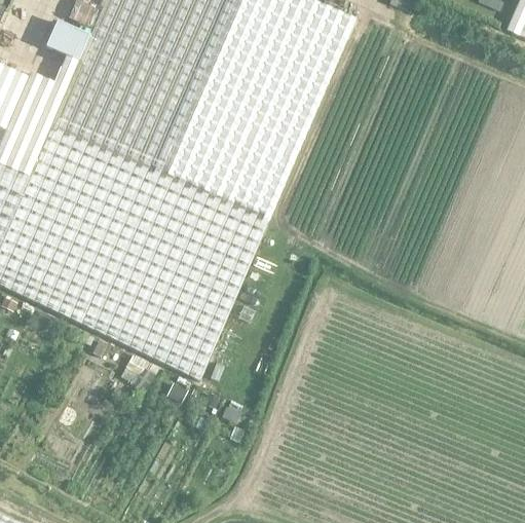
[(0,65),(0,104),(269,221),(358,16),(319,0),(105,0),(65,92),(28,77),(0,65)]
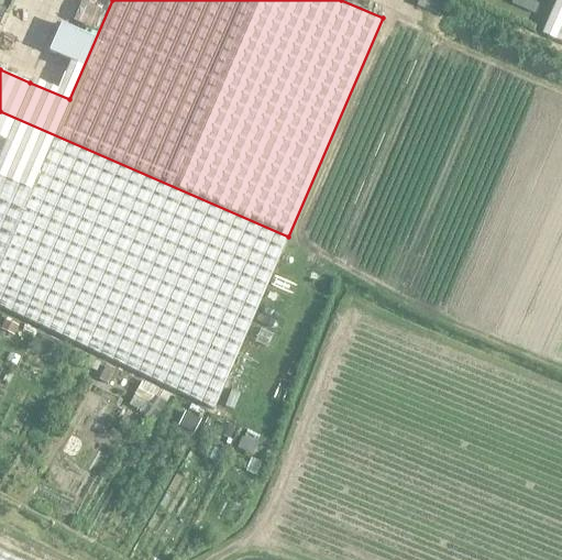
[(79,0),(74,18),(100,28),(102,22),(99,21),(106,4),(94,0),(79,0)]
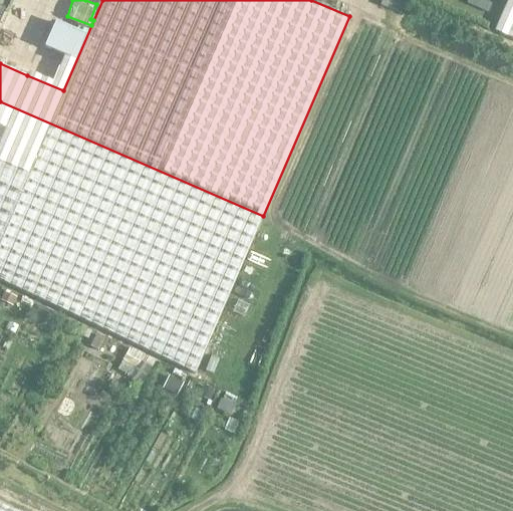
[(401,2),(396,0),(382,0),(381,3),(381,4),(395,9),(398,10),(401,2)]
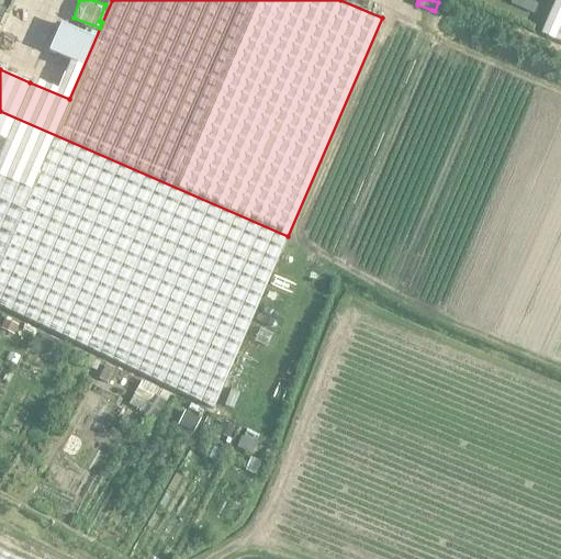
[(554,0),(541,31),(560,40),(560,0),(554,0)]
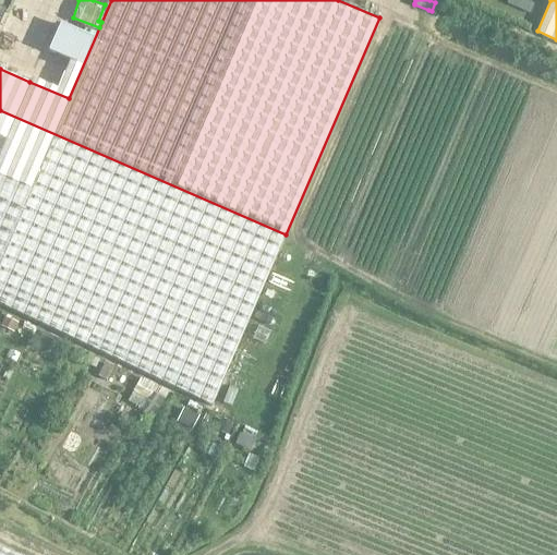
[(0,301),(213,403),(286,234),(0,110),(0,301)]
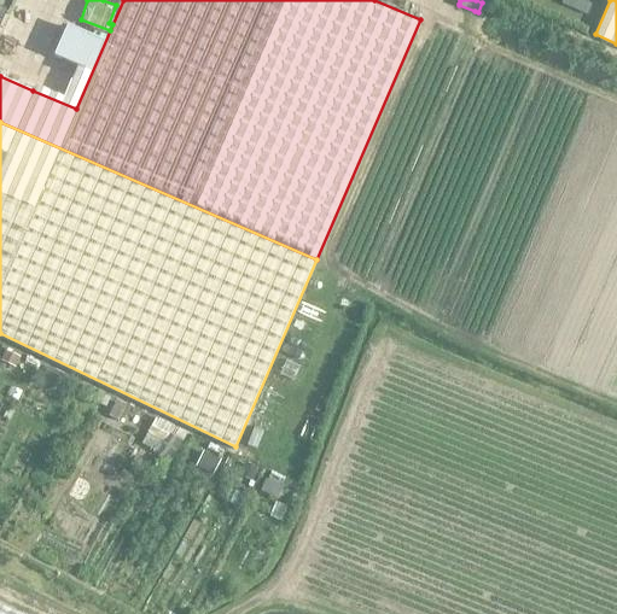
[(18,352),(5,345),(1,355),(15,361),(18,352)]
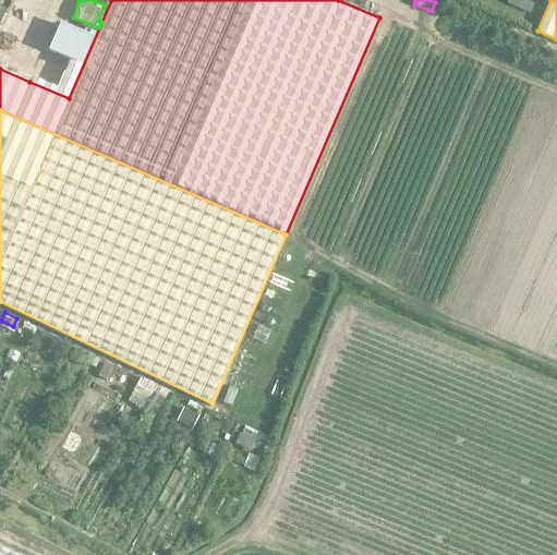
[(57,337),(43,329),(39,336),(53,344),(57,337)]
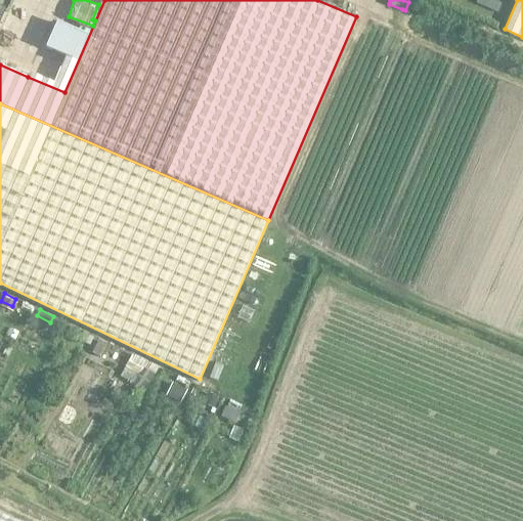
[(251,322),(236,314),(229,328),(245,335),(251,322)]
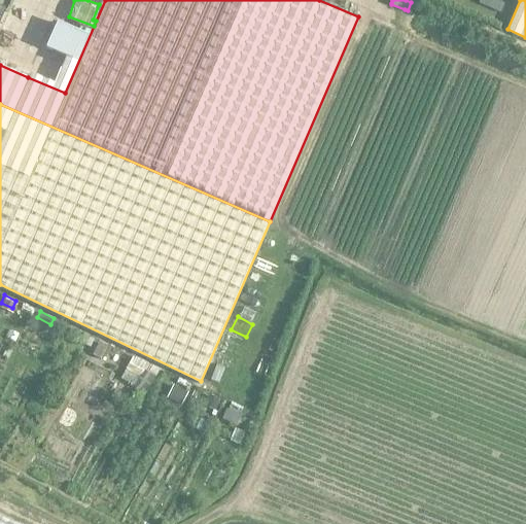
[(82,332),(71,326),(67,336),(79,341),(82,332)]
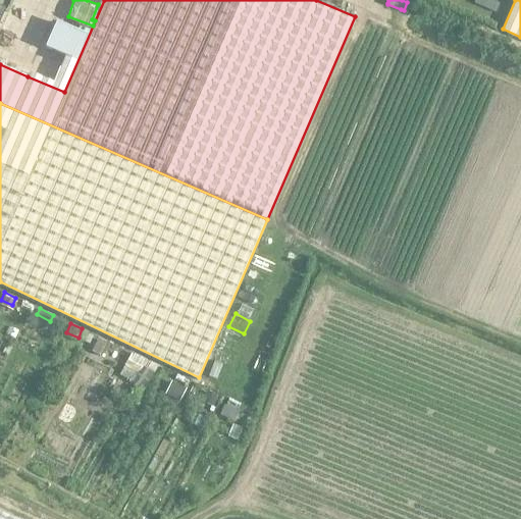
[(100,353),(106,341),(97,336),(91,349),(100,353)]
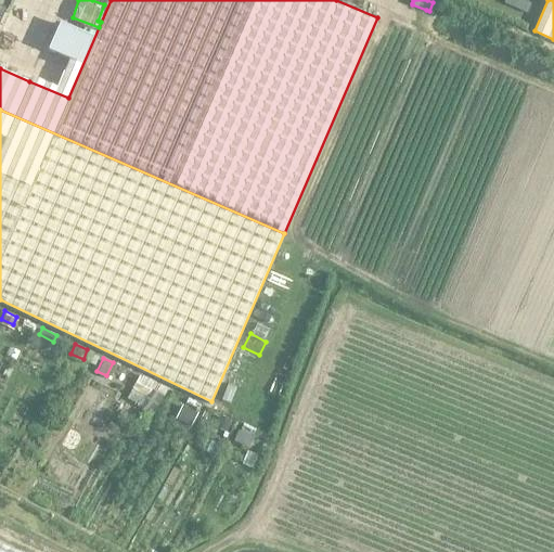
[(167,387),(139,374),(131,390),(145,397),(141,406),(154,413),(158,403),(167,387)]
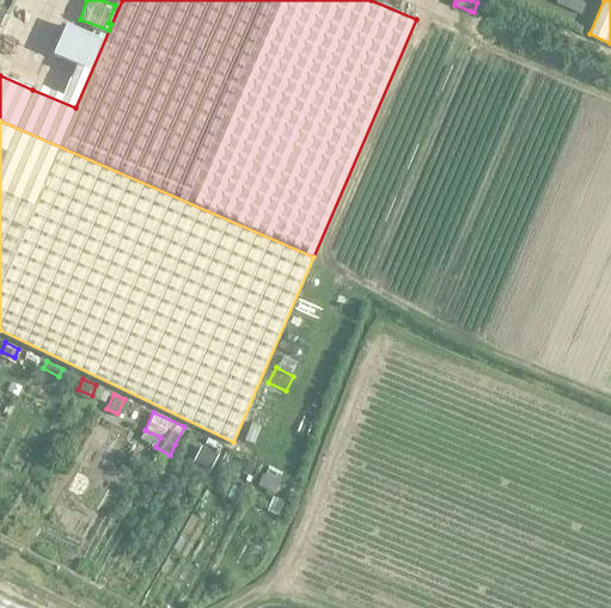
[(218,454),(201,444),(193,460),(211,468),(218,454)]
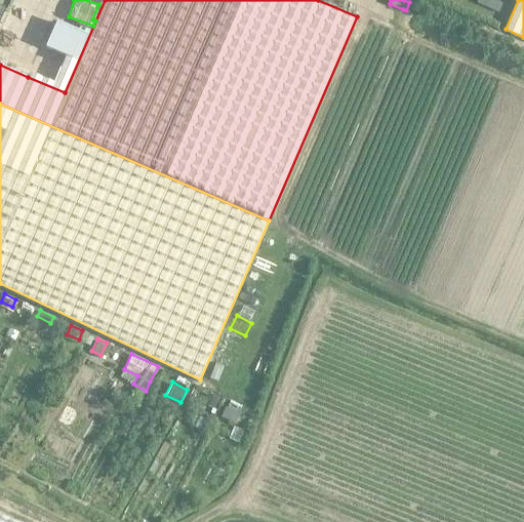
[(218,396),(208,392),(203,402),(213,406),(218,396)]
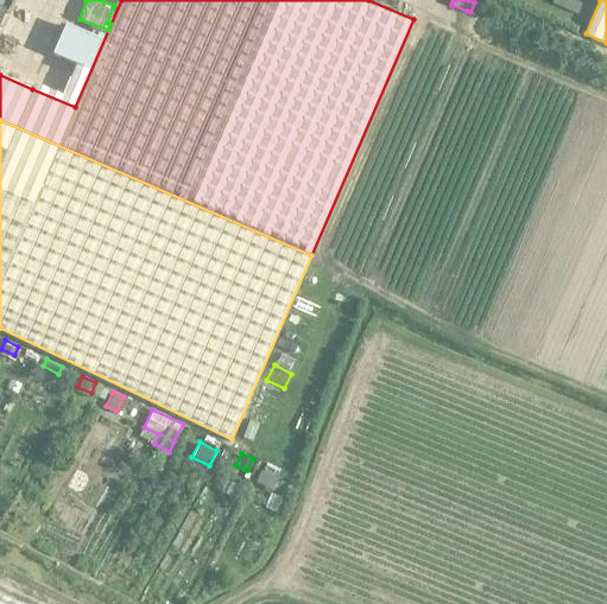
[(264,470),(260,469),(255,482),(273,488),(276,482),(285,487),(291,472),(282,468),(267,462),(264,470)]
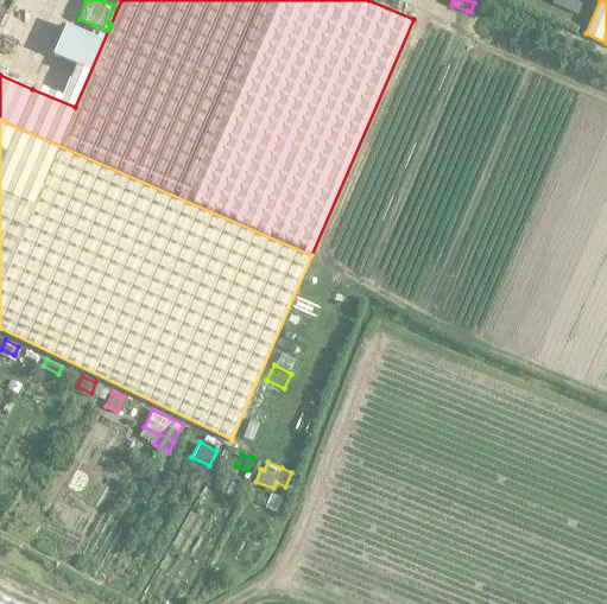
[(239,485),(227,479),(221,491),(233,497),(239,485)]
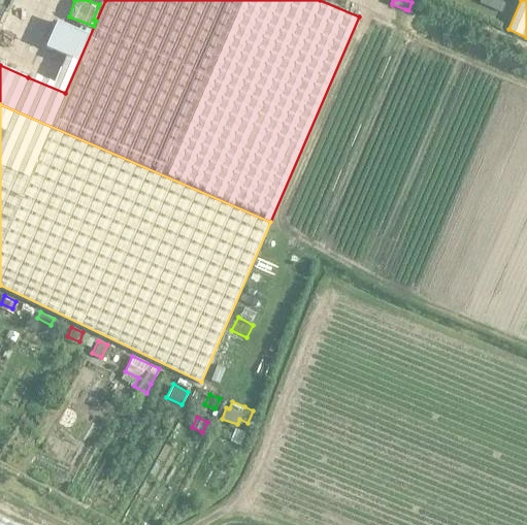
[(27,524),(0,513),(0,524),(27,524)]
